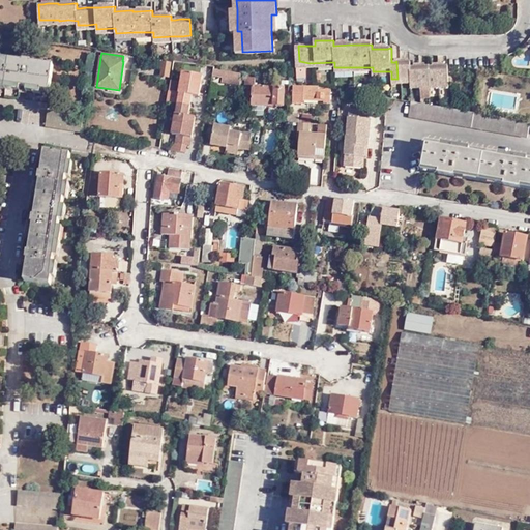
[(0,83),(19,87),(26,88),(49,91),(53,66),(31,62),(31,60),(24,58),(23,60),(0,56),(0,83)]
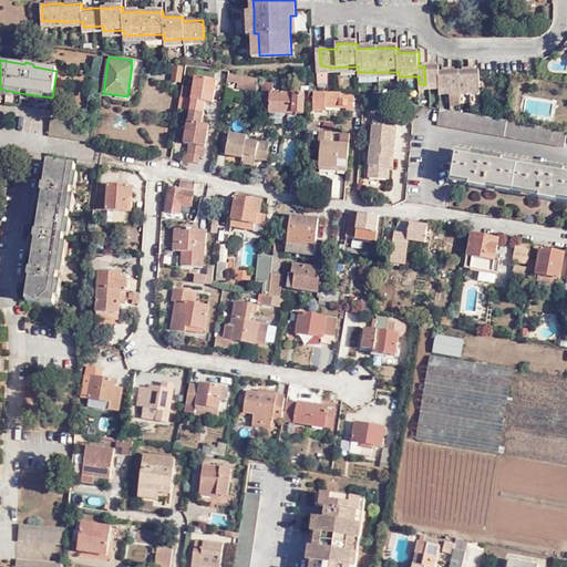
[(429,65),(424,65),(425,84),(430,83),(440,83),(440,86),(447,89),(460,89),(470,89),(480,89),(478,71),(475,71),(468,71),(463,71),(463,70),(461,71),(455,70),(449,71),(442,71),(439,71),(439,65),(435,65),(429,65)]
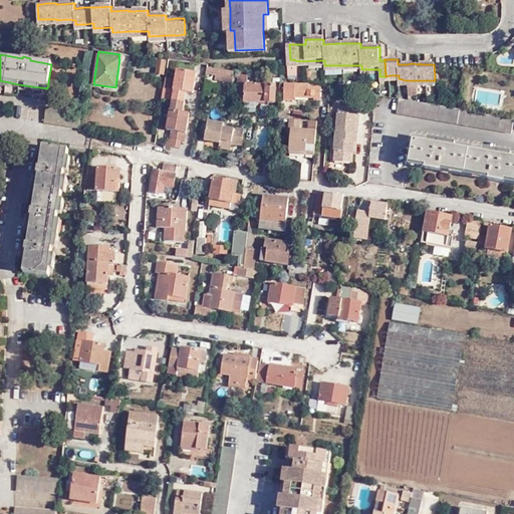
[(164,74),(166,61),(158,60),(156,73),(164,74)]
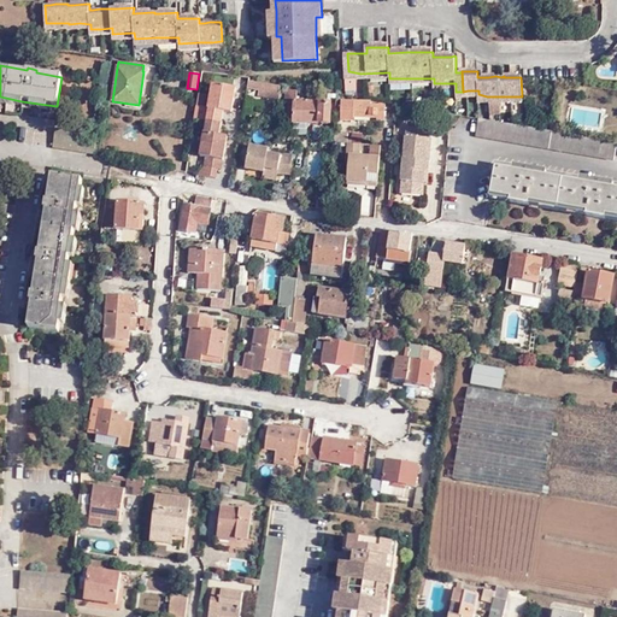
[(280,100),(280,86),(248,81),(246,95),(280,100)]
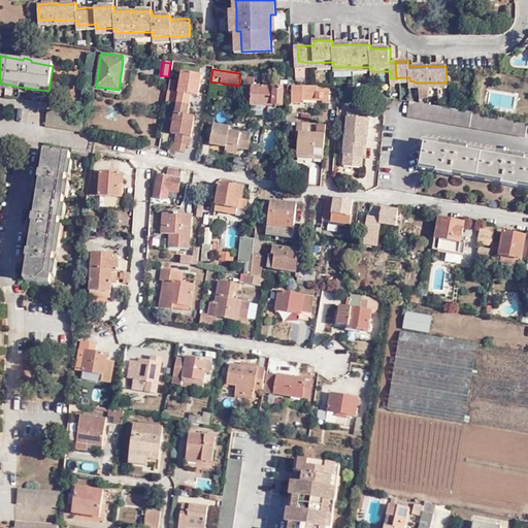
[(179,93),(168,91),(166,102),(177,104),(176,113),(175,113),(173,126),(178,127),(177,135),(176,142),(169,150),(185,152),(187,144),(189,145),(194,117),(188,116),(189,105),(184,104),(185,94),(191,95),(198,96),(201,74),(183,72),(180,83),(179,93)]
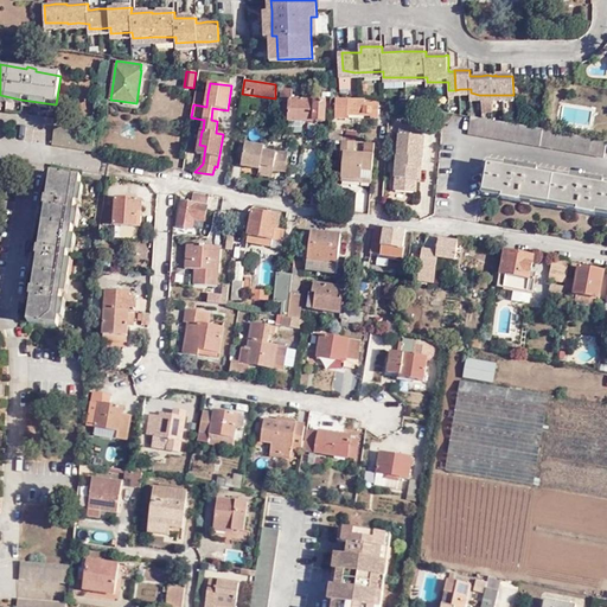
[(287,120),(301,121),(325,122),(325,101),(299,100),(299,96),(291,95),(291,88),(280,87),(279,101),(288,102),(287,120)]
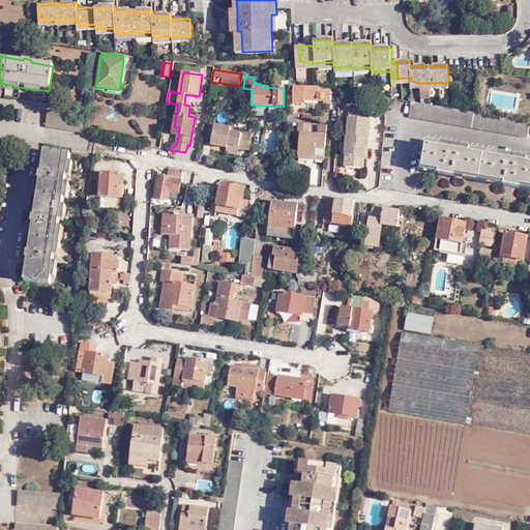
[(171,81),(169,91),(180,93),(181,83),(171,81)]
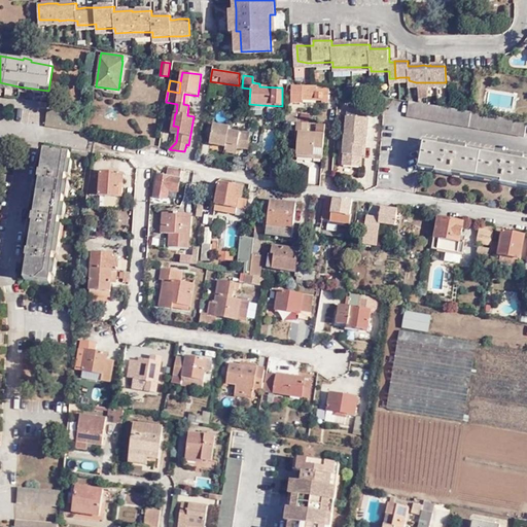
[(338,89),(327,89),(315,88),(315,86),(290,85),(290,102),(301,102),(301,99),(321,100),(321,101),(327,102),(337,102),(338,89)]
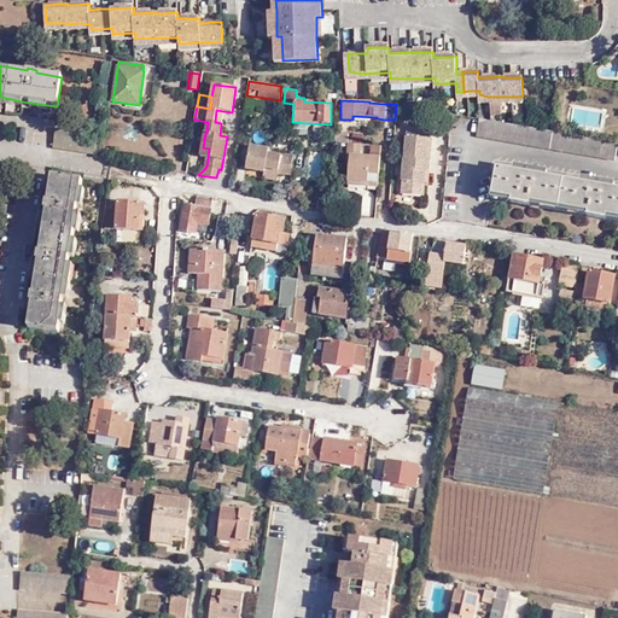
[(617,161),(617,153),(617,141),(557,132),(549,130),(548,130),(541,128),(482,118),(479,136),(617,161)]
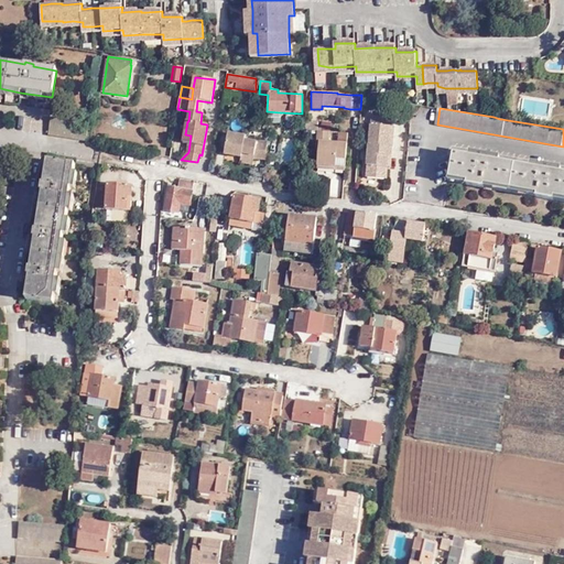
[(279,121),(280,112),(267,111),(267,121),(279,121)]
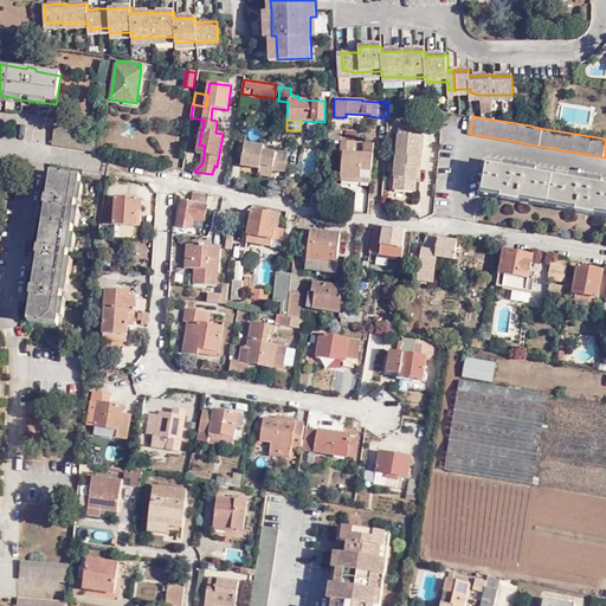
[(419,147),(420,136),(420,126),(399,124),(398,135),(397,134),(393,178),(394,178),(393,191),(414,192),(416,180),(417,180),(417,168),(420,168),(421,150),(421,147),(419,147)]
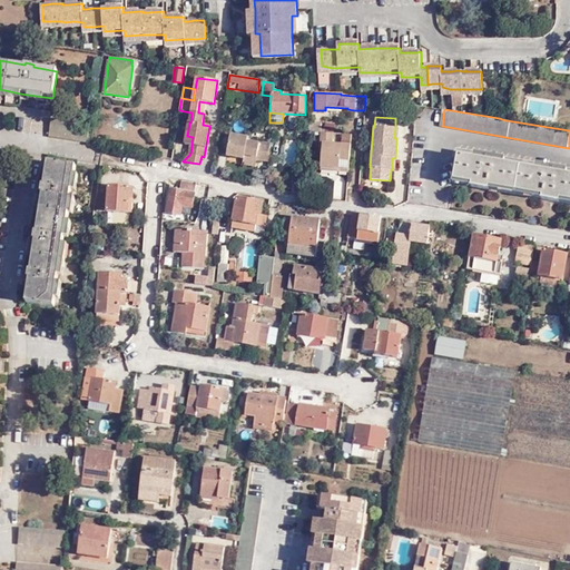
[(46,136),(85,141),(88,126),(49,119),(46,136)]
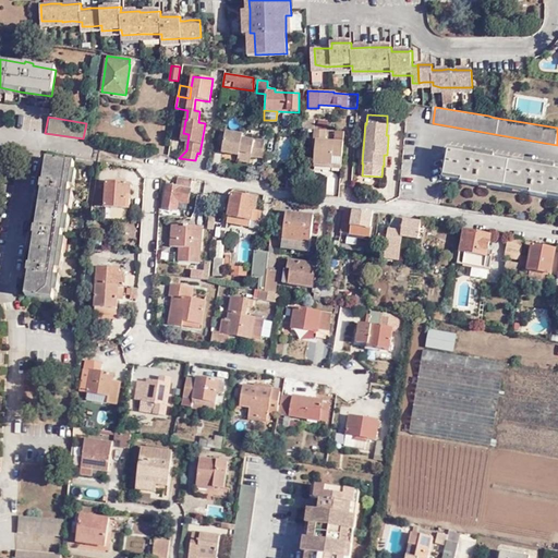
[(314,125),(314,119),(302,118),(302,129),(314,129),(325,130),(326,131),(327,121),(318,120),(317,125),(314,125)]
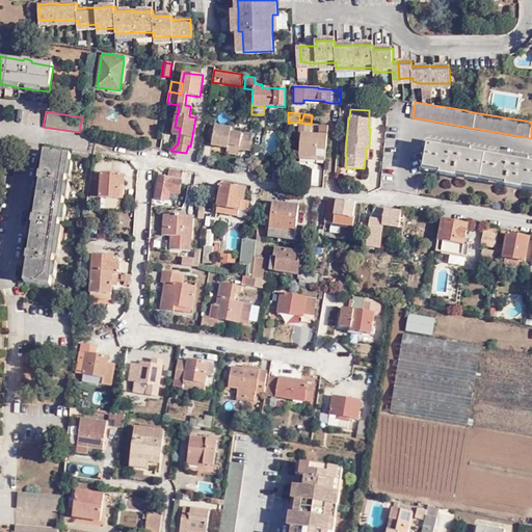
[(309,134),(310,124),(299,123),(299,126),(298,126),(297,134),(299,134),(298,143),(297,155),(315,157),(315,160),(324,160),(327,126),(318,125),(317,135),(309,134)]
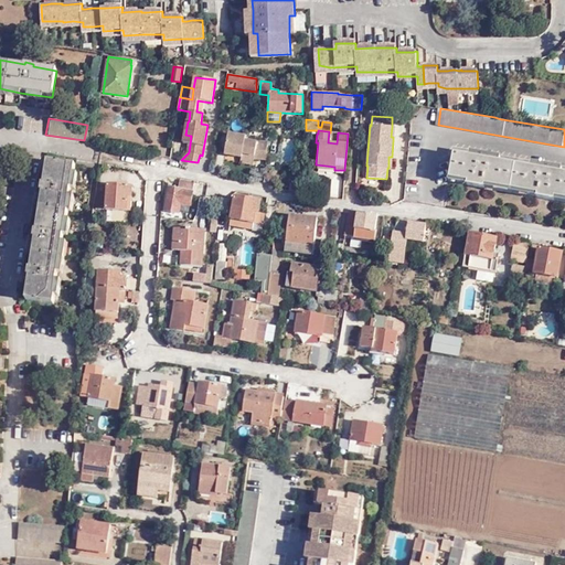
[(253,160),(266,161),(267,144),(255,141),(255,144),(244,141),(244,137),(227,135),(223,156),(241,159),(241,155),(253,157),(252,159),(253,160)]
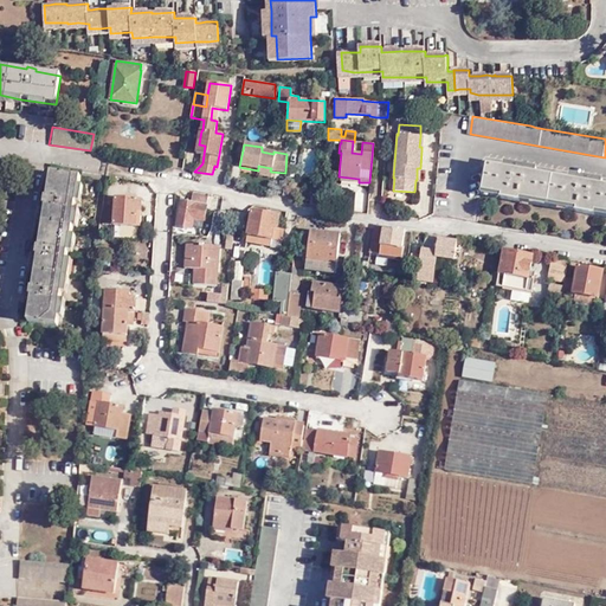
[(321,154),(318,178),(329,179),(330,155),(327,154),(321,154)]
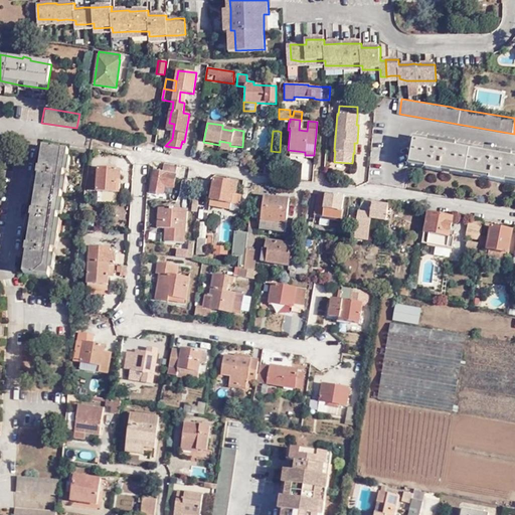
[(514,184),(514,158),(513,158),(514,154),(488,149),(488,153),(458,148),(459,144),(432,140),(432,143),(416,141),(411,166),(514,184)]
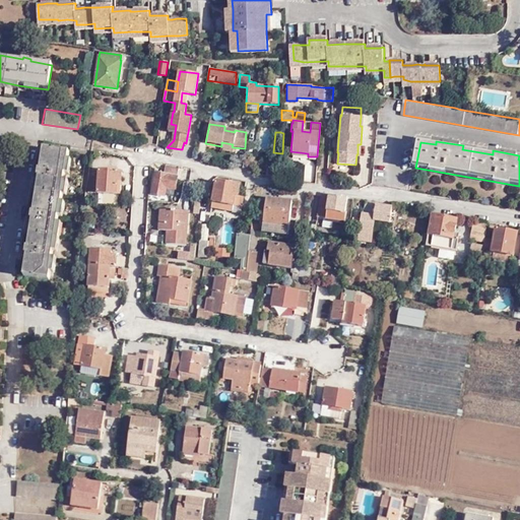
[(232,153),(233,147),(232,146),(233,144),(221,142),(221,146),(220,151),(232,153)]
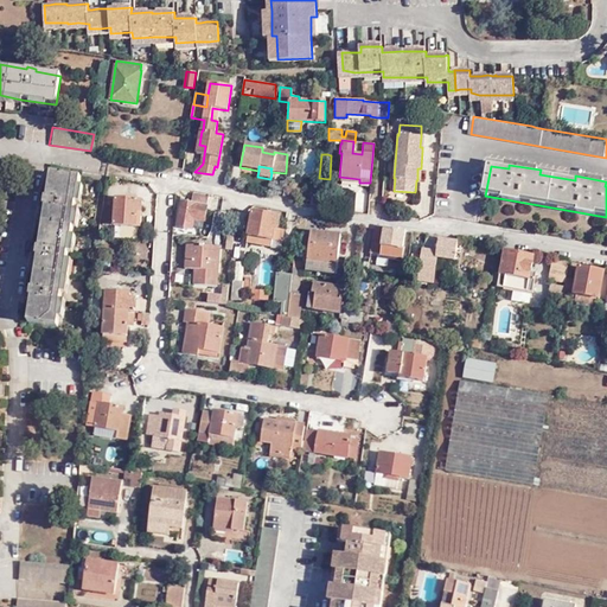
[(29,295),(31,296),(27,321),(57,327),(82,178),(52,173),(48,198),(42,196),(40,205),(44,206),(46,206),(39,248),(33,247),(32,255),(36,256),(38,256),(33,287),(27,286),(25,295),(29,295)]
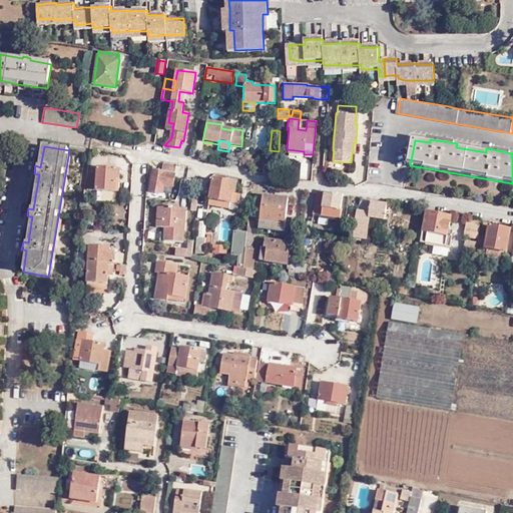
[(301,178),(313,178),(313,161),(301,161),(301,178)]
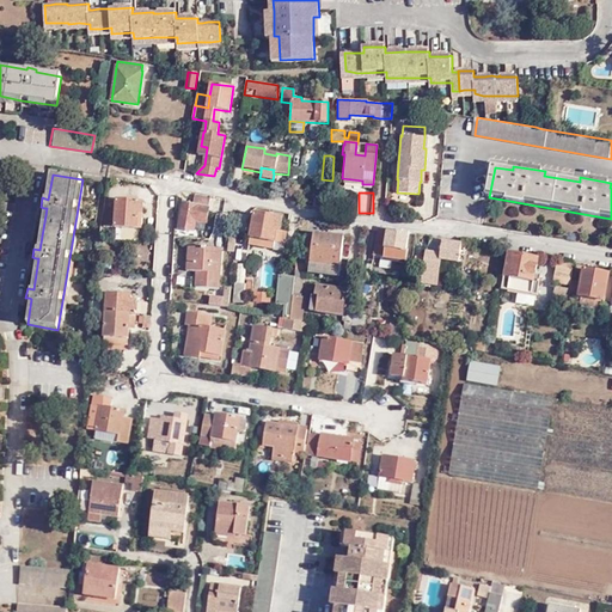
[(184,206),(179,231),(194,233),(195,222),(206,225),(210,200),(196,197),(194,207),(184,206)]
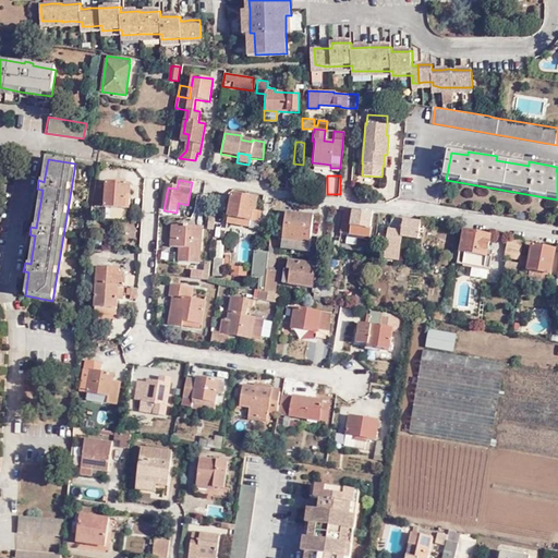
[(95,206),(106,207),(126,207),(128,193),(131,193),(131,186),(107,184),(97,184),(95,206)]
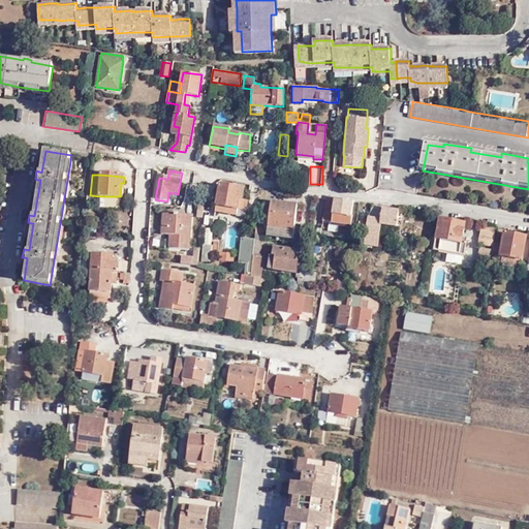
[(238,186),(221,183),(217,211),(238,214),(239,209),(245,210),(247,198),(243,198),(245,185),(238,184),(238,186)]
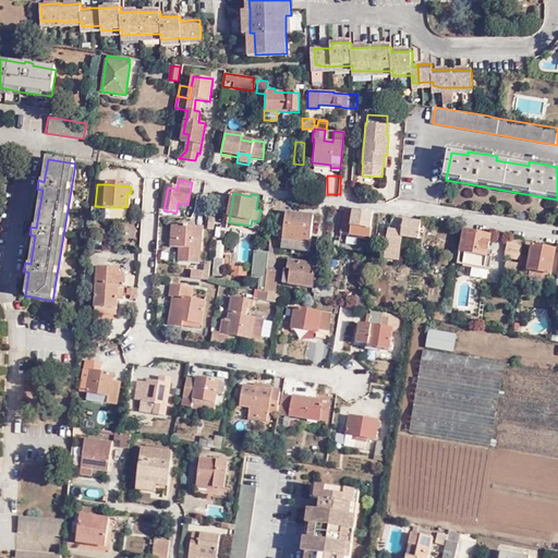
[(367,211),(362,210),(361,215),(344,213),(341,235),(368,239),(373,215),(367,214),(367,211)]
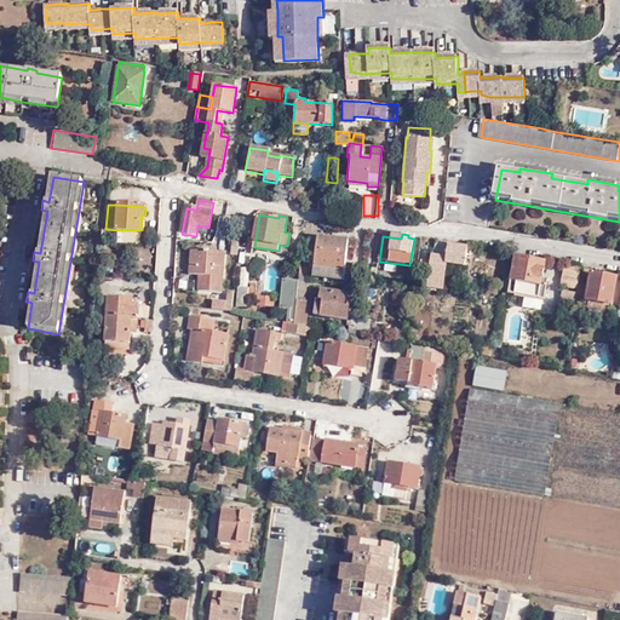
[(299,275),(299,280),(308,281),(309,276),(344,281),(349,241),(317,237),(315,270),(300,269),(299,275)]
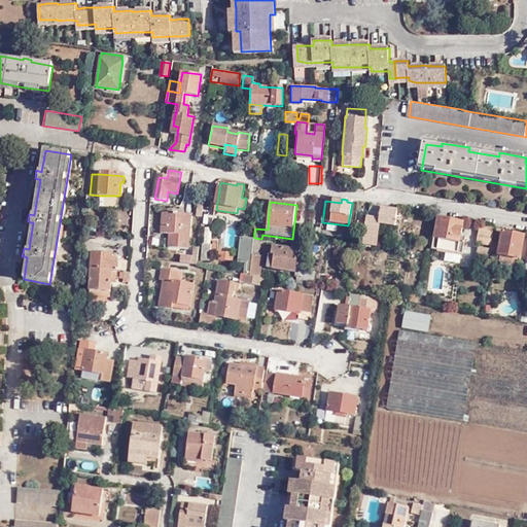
[(380,235),(382,225),(398,229),(400,212),(372,207),(366,216),(366,222),(359,221),(357,231),(364,232),(364,233),(363,244),(378,247),(380,235)]
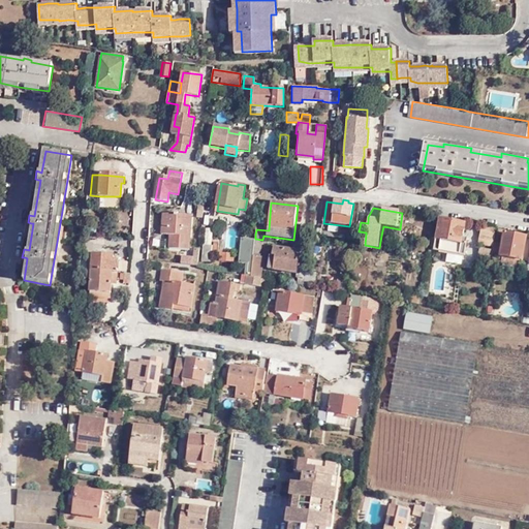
[(188,217),(162,214),(160,235),(165,236),(164,249),(185,251),(188,217)]
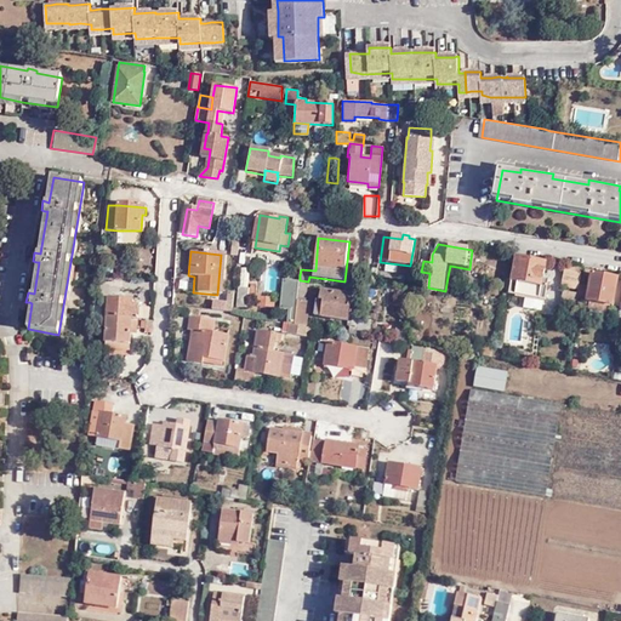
[(511,283),(541,288),(545,265),(516,258),(512,279),(511,279),(507,281),(506,284),(511,285),(511,283)]
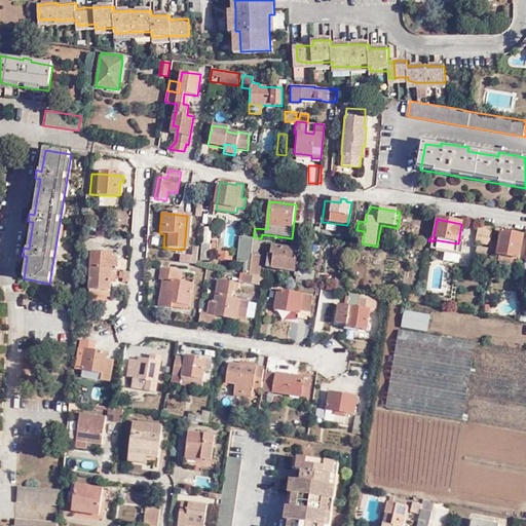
[(477,242),(490,243),(491,243),(492,227),(478,226),(477,242)]
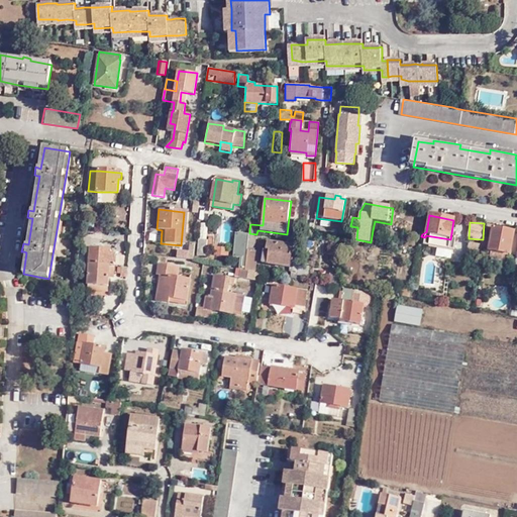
[(508,254),(516,254),(516,242),(516,232),(493,228),(491,240),(483,239),(482,239),(482,242),(482,244),(481,252),(489,253),(489,251),(508,254)]
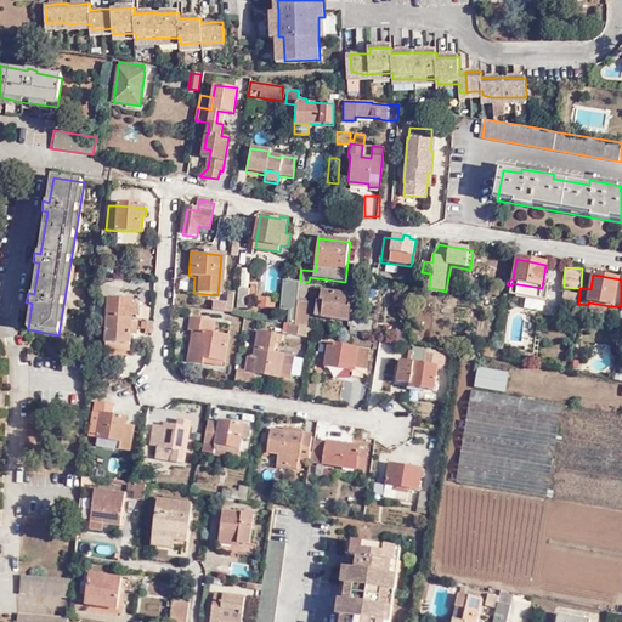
[(307,304),(309,282),(300,281),(300,283),(295,327),(307,328),(311,305),(307,304)]
